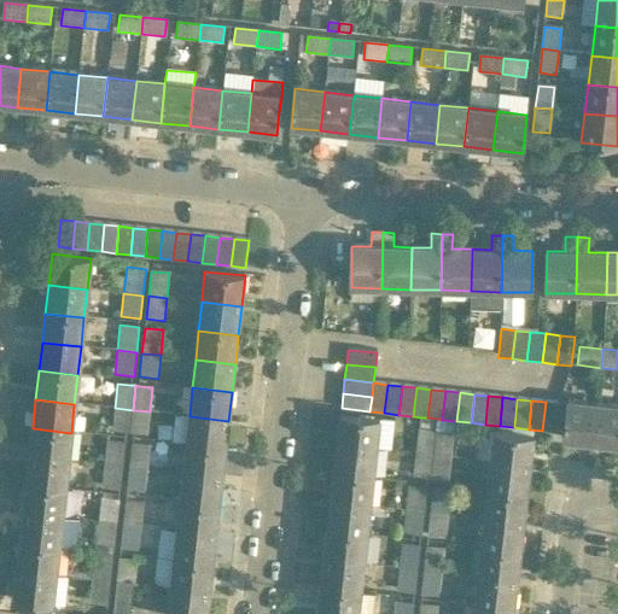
[(546,402),(542,431),(553,432),(557,432),(560,404),(546,402)]
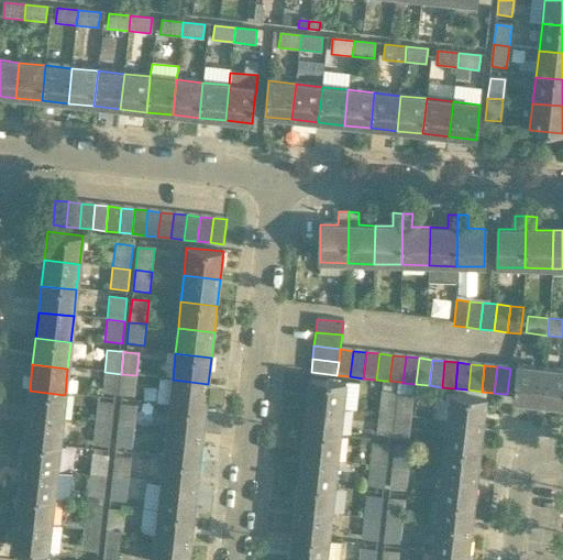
[(512,402),(540,405),(543,369),(517,366),(512,402)]
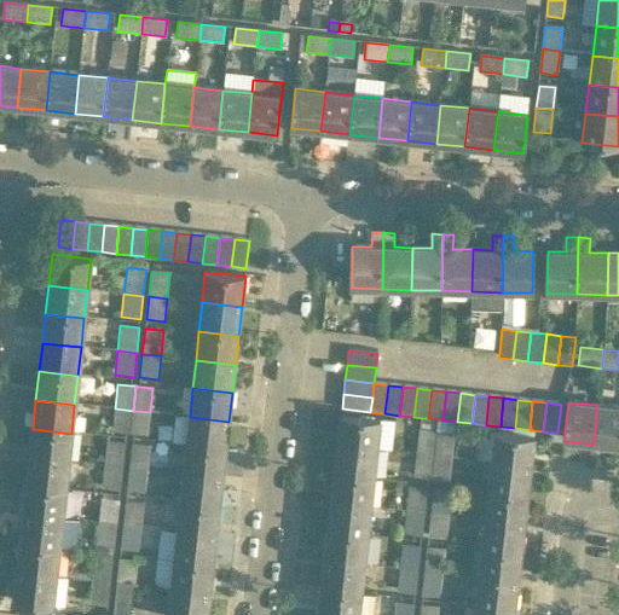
[(594,445),(618,447),(618,407),(597,405),(594,445)]
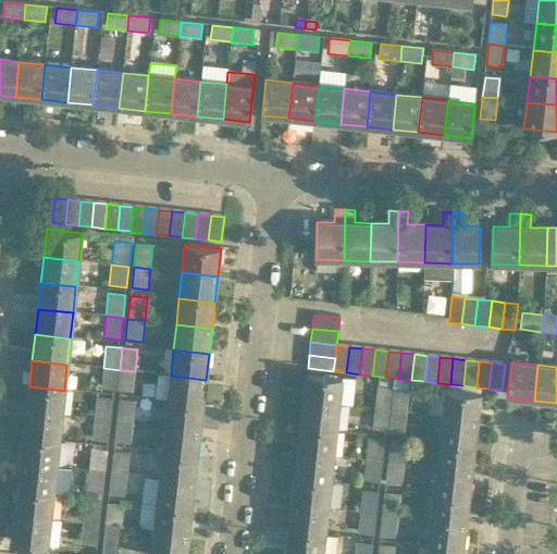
[(103,368),(101,390),(113,391),(116,391),(120,370),(103,368)]
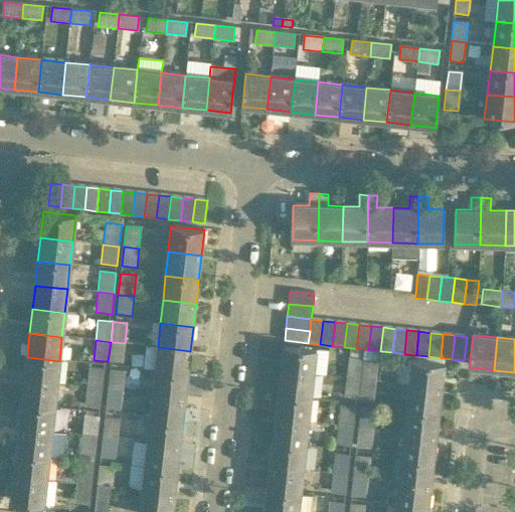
[(111,342),(108,361),(112,362),(123,363),(125,343),(111,342)]
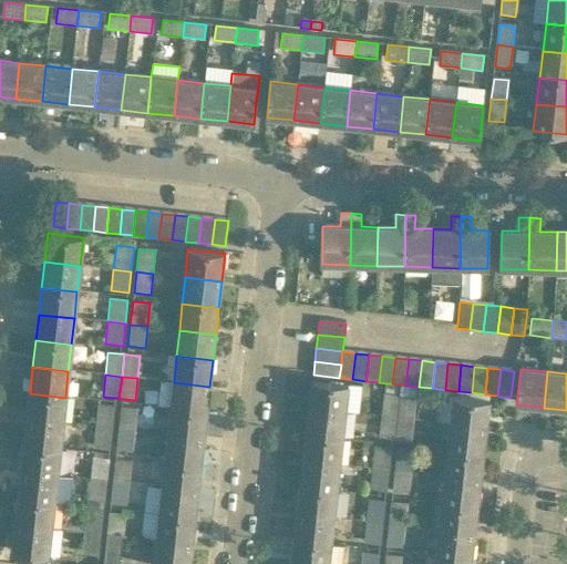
[(174,382),(171,409),(206,413),(209,387),(174,382)]
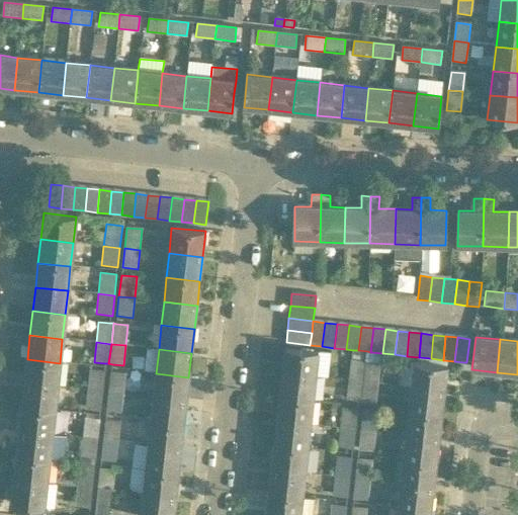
[(286,349),(283,374),(316,377),(319,352),(286,349)]
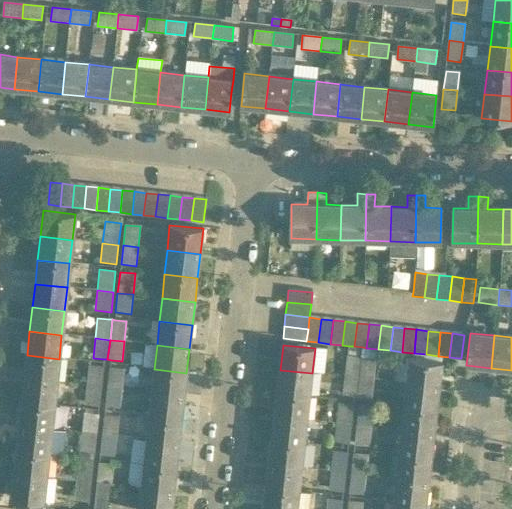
[(346,356),(344,377),(359,379),(359,378),(361,358),(363,347),(354,346),(349,346),(348,357),(346,356)]
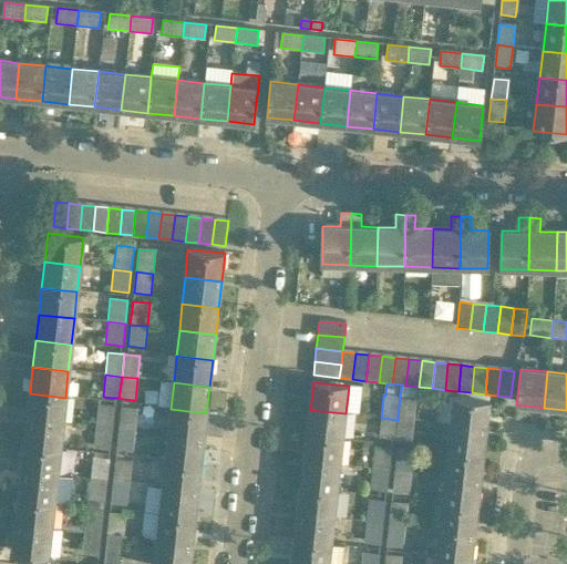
[(30,393),(27,420),(62,424),(65,398),(30,393)]
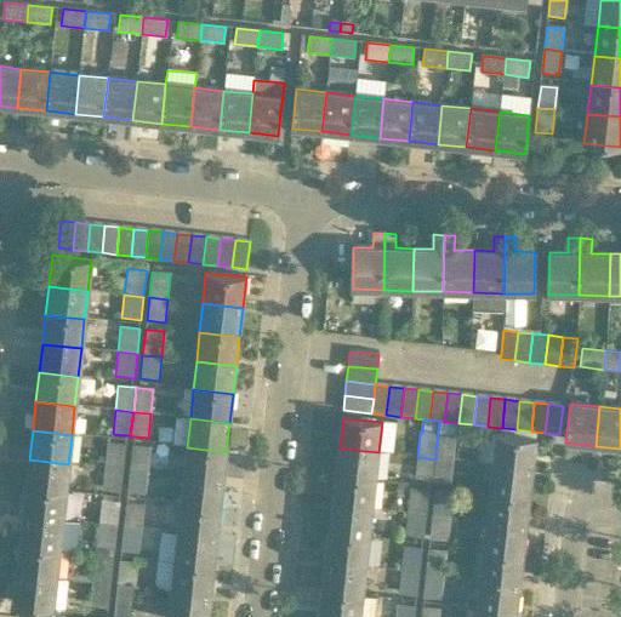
[(480,433),(478,463),(494,464),(533,469),(535,440),(512,436),(500,435),(496,435),(480,433)]
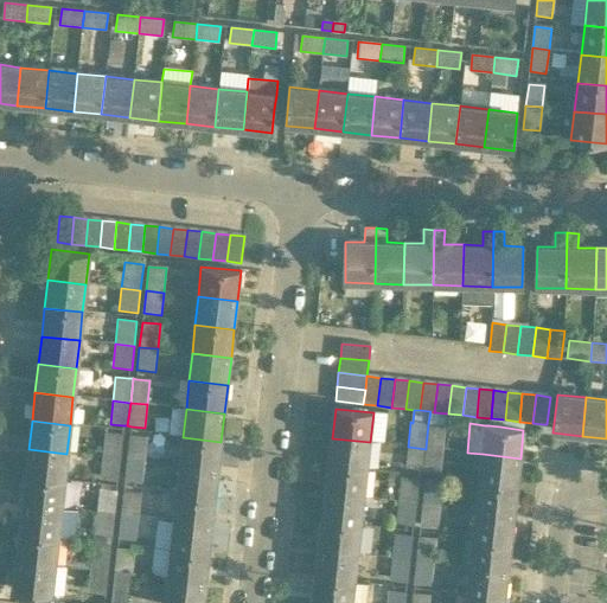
[(426,448),(443,449),(446,427),(428,424),(426,448)]
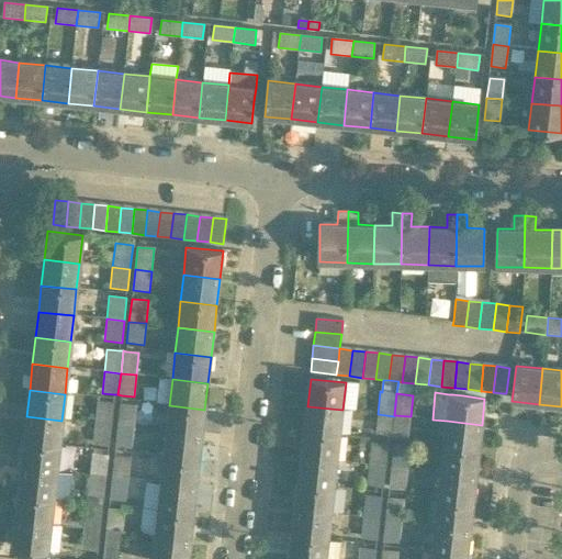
[(98,402),(96,423),(112,425),(114,403),(98,402)]
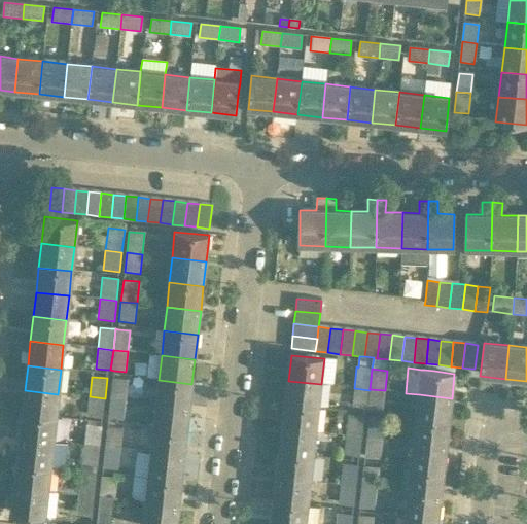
[(112,379),(110,399),(126,400),(128,380),(113,379),(112,379)]
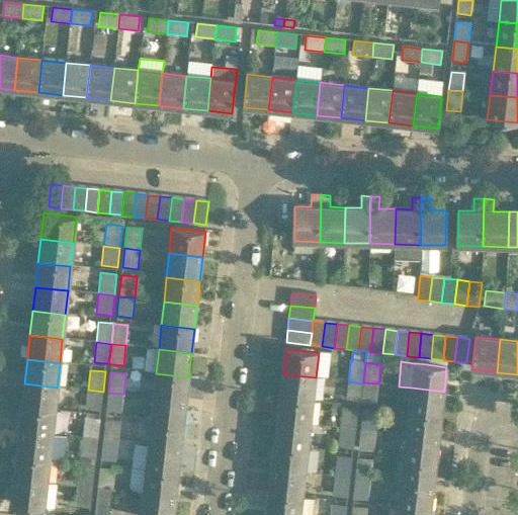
[(156,373),(154,398),(186,402),(188,377),(156,373)]
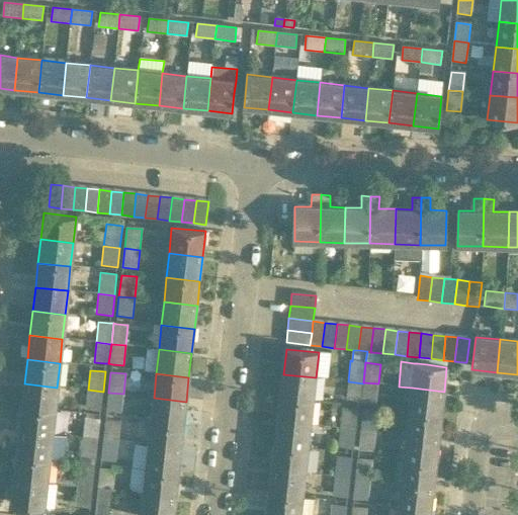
[(283,374),(280,398),(313,401),(316,377),(283,374)]
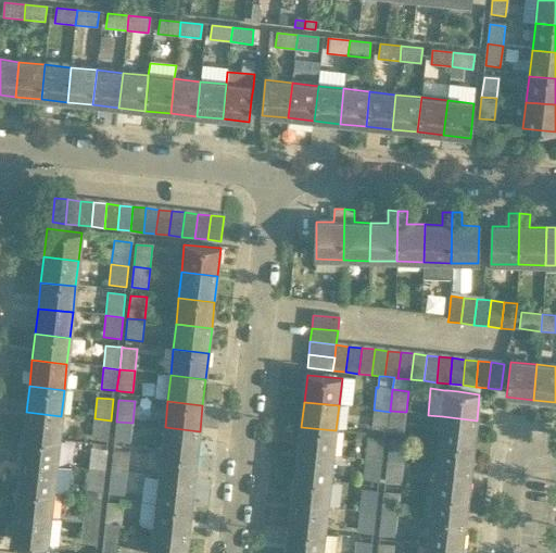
[(388,432),(390,412),(374,410),(371,430),(388,432)]
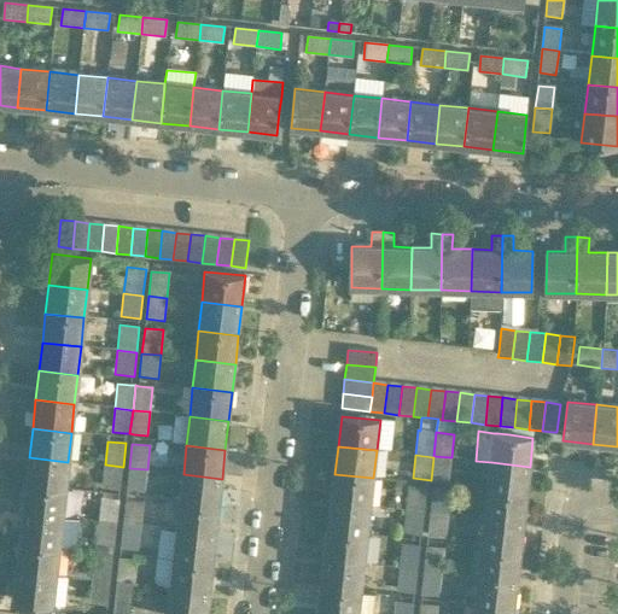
[(431,480),(449,481),(452,457),(433,456),(433,457),(431,480)]
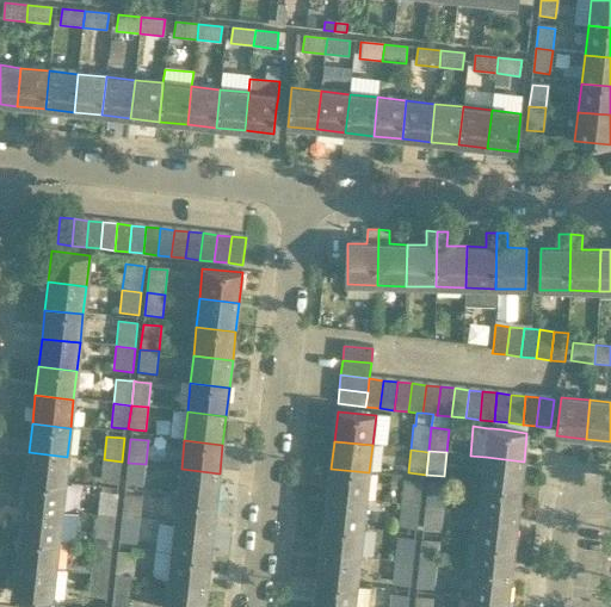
[(29,452),(25,481),(63,484),(67,457),(29,452)]
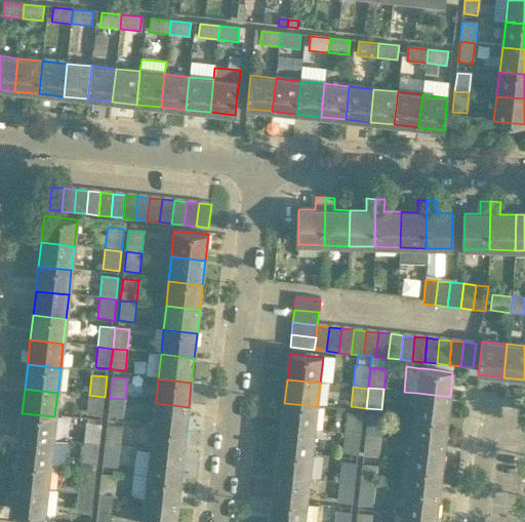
[(417,393),(414,416),(447,420),(450,397),(417,393)]
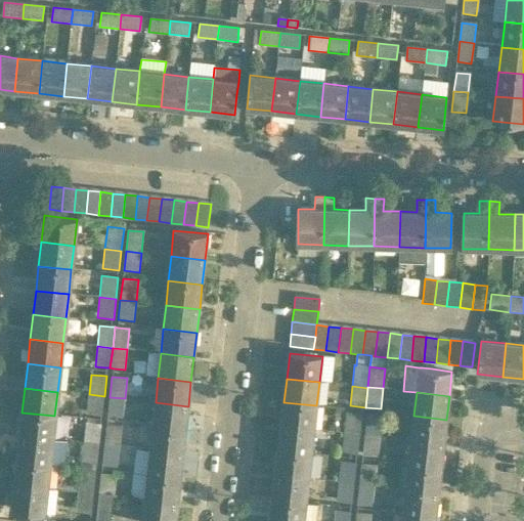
[(89,394),(87,415),(101,417),(102,417),(104,397),(104,396),(89,394)]
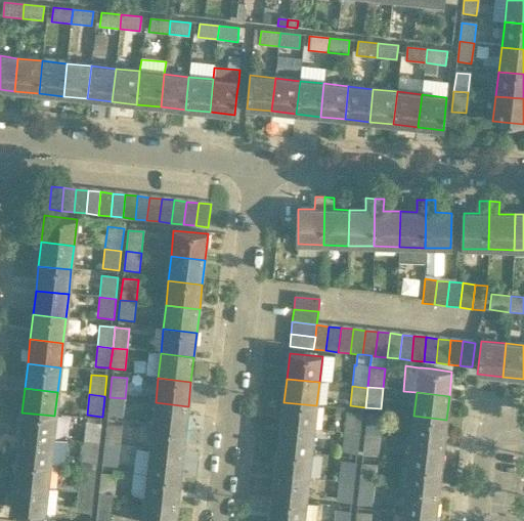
[(110,397),(107,417),(108,418),(123,419),(125,398),(110,397)]
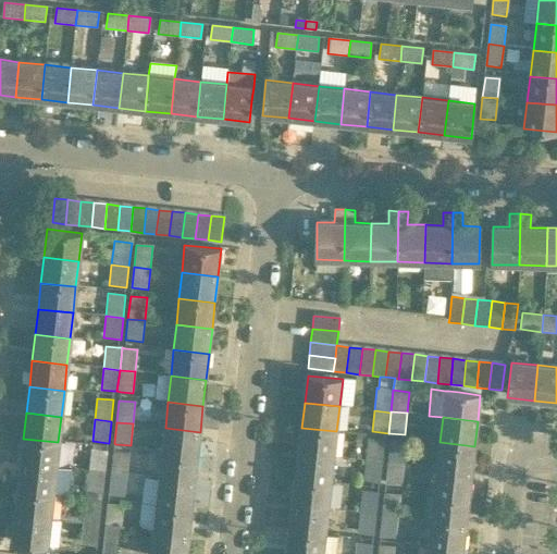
[(165,428),(162,453),(197,457),(200,432),(165,428)]
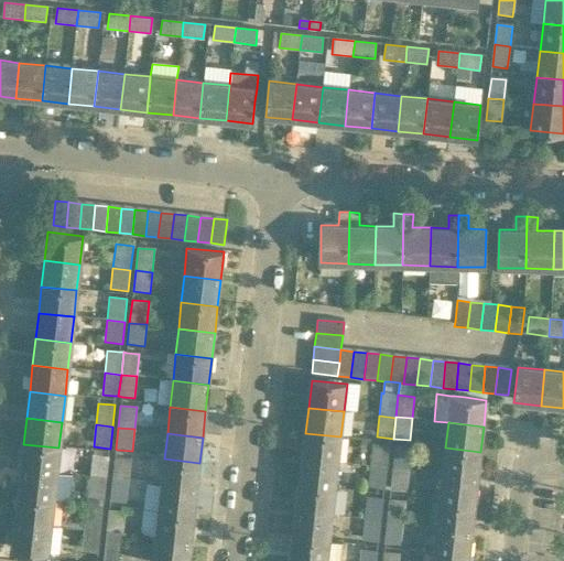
[(305,433),(303,459),(338,463),(340,437),(305,433)]
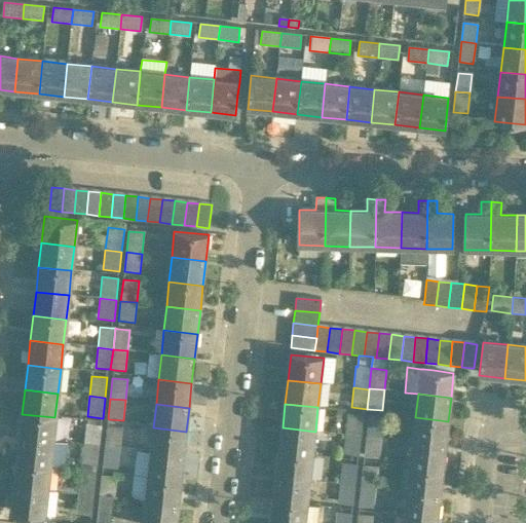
[(22,414),(20,438),(52,442),(54,417),(22,414)]
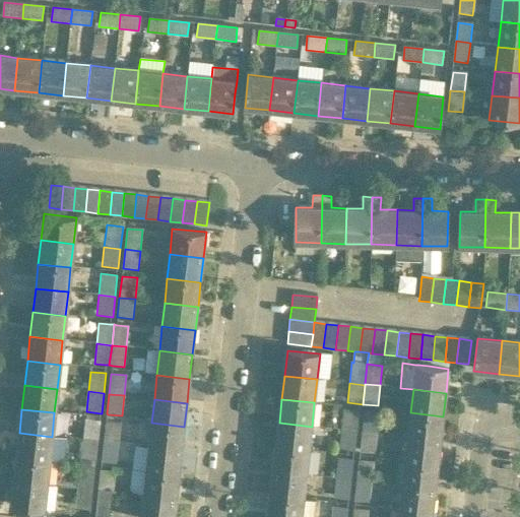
[(358,432),(360,411),(343,410),(341,430),(358,432)]
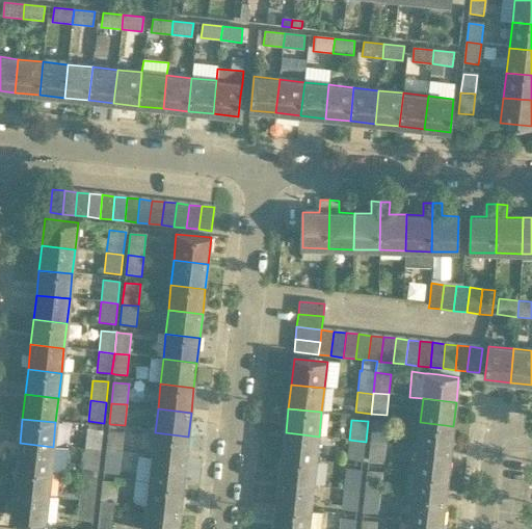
[(389,423),(372,422),(370,442),(387,444),(389,423)]
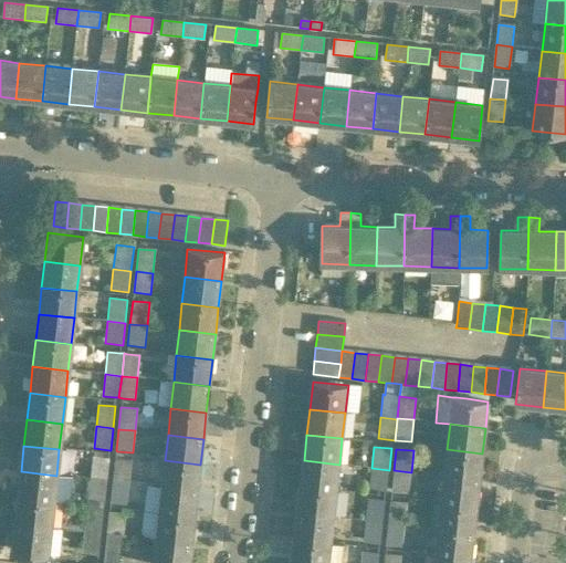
[(447,449),(443,477),(479,480),(482,454),(447,449)]
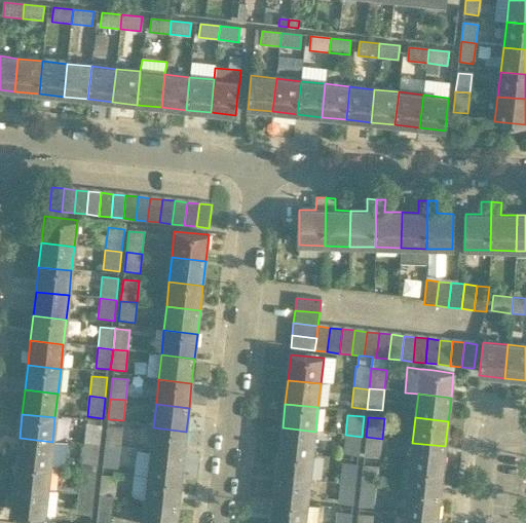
[(102,426),(85,424),(83,445),(100,447),(102,426)]
